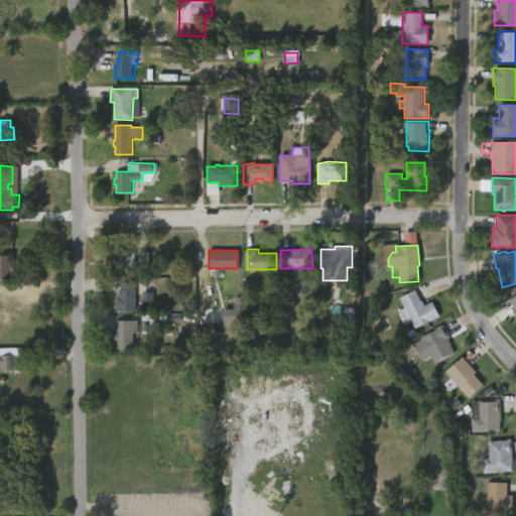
[(12,263),(13,280),(0,279),(0,252),(14,252),(14,263),(12,263)]
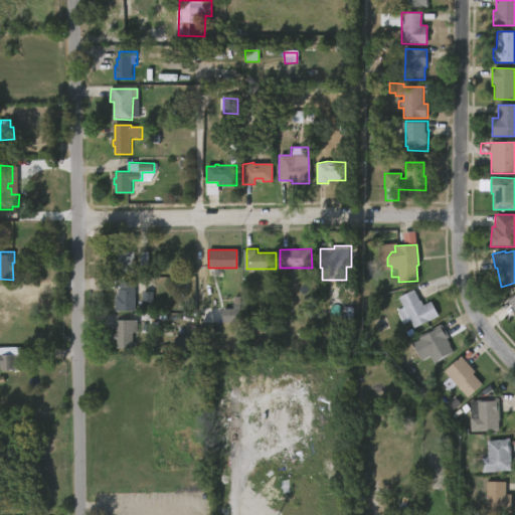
[(134,274),(114,274),(114,260),(116,260),(116,252),(134,252),(134,274)]
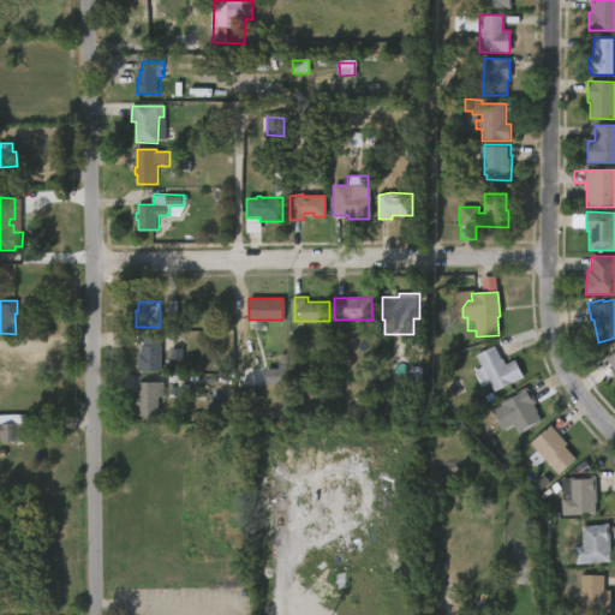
[(160,350),(160,372),(137,371),(137,353),(139,353),(139,346),(142,346),(142,338),(160,338),(160,350)]
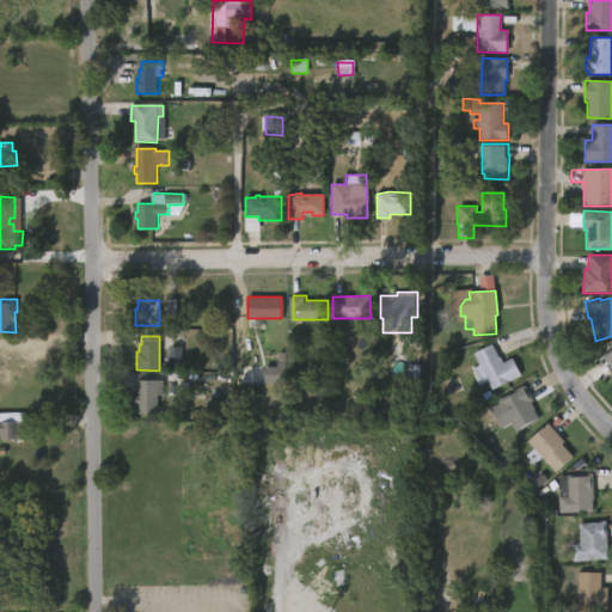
[(495,343),(501,356),(503,356),(506,361),(514,357),(522,375),(494,390),(490,381),(482,385),(473,368),(482,365),(476,353),(495,343)]
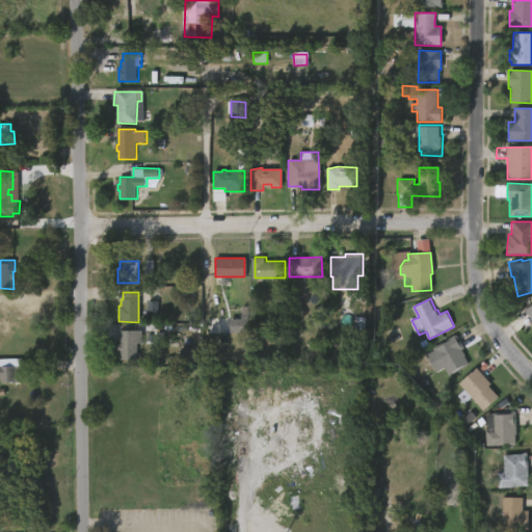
[(531,324),(531,304),(523,311),(531,324)]
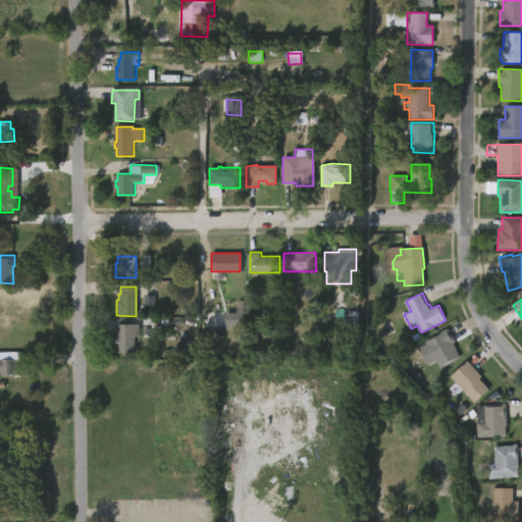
[(361,310),(361,330),(349,330),(349,320),(332,321),(332,311),(361,310)]
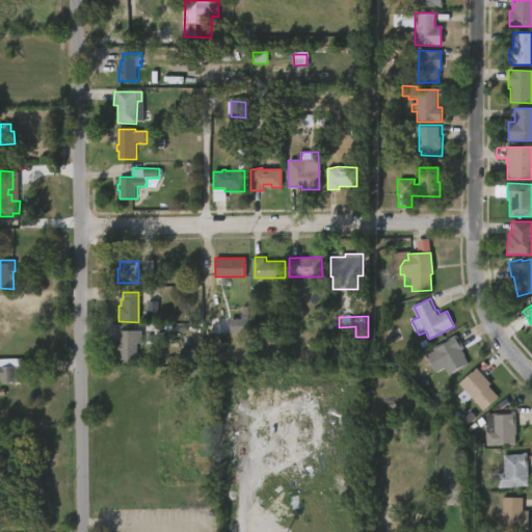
[(248,334),(248,317),(230,318),(231,334),(248,334)]
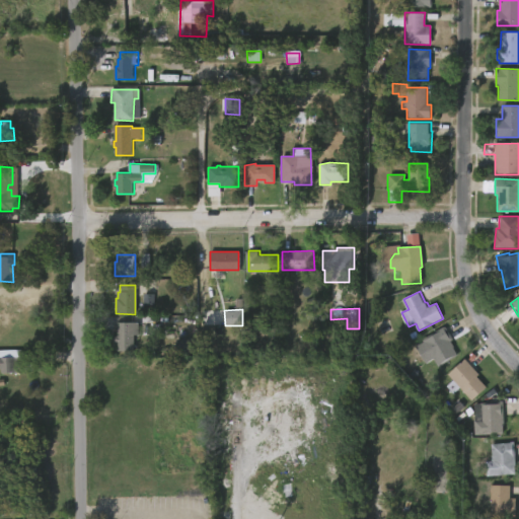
[(133,336),(133,353),(116,352),(116,344),(113,344),(113,337),(116,337),(116,323),(137,323),(137,336),(133,336)]
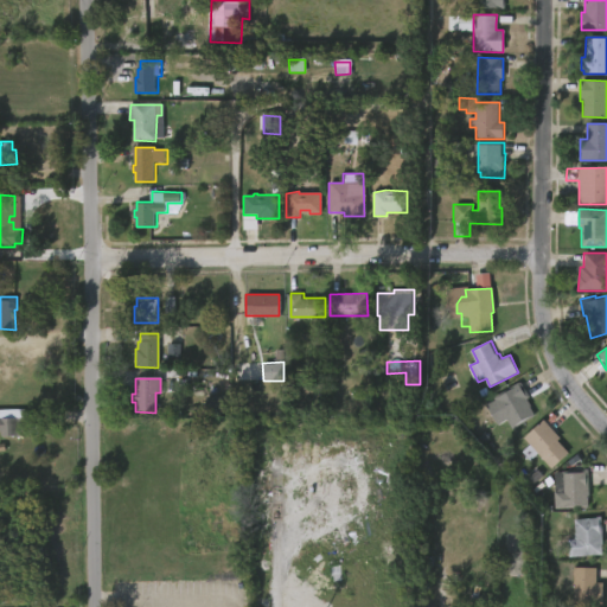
[(521,382),(523,383),(531,397),(529,398),(536,414),(512,429),(506,417),(498,422),(490,408),(498,403),(494,397),(521,382)]
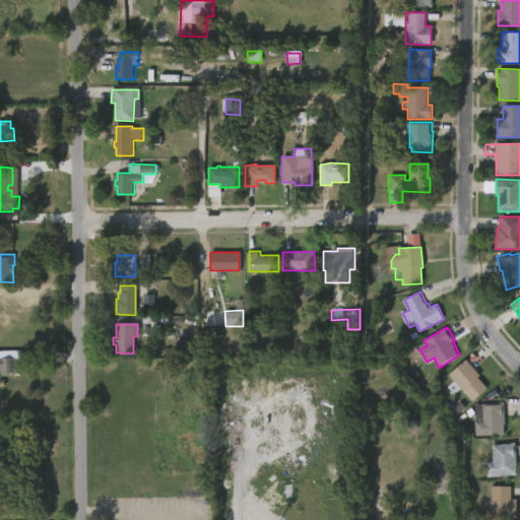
[(178,340),(178,354),(195,353),(194,340),(178,340)]
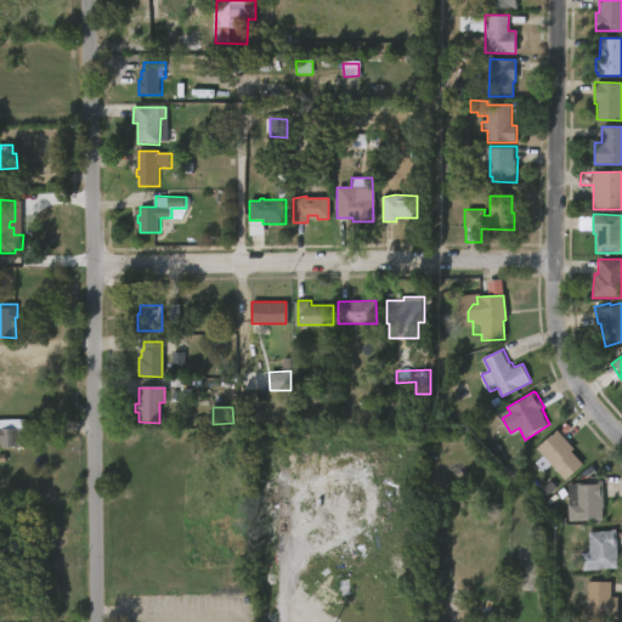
[(24,440),(24,447),(0,447),(0,419),(24,419),(24,440)]
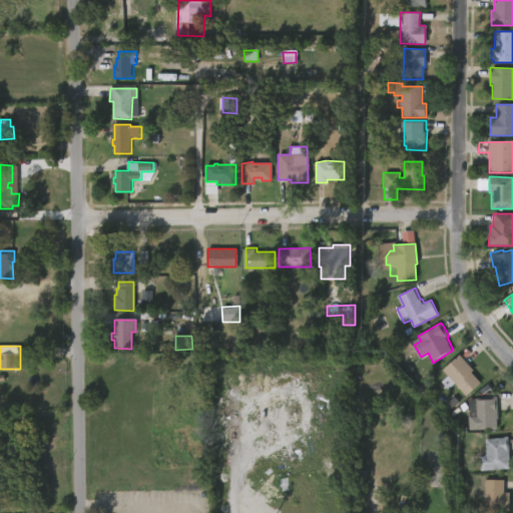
[(483,382),(467,397),(443,371),(462,354),(476,370),(473,372),(483,382)]
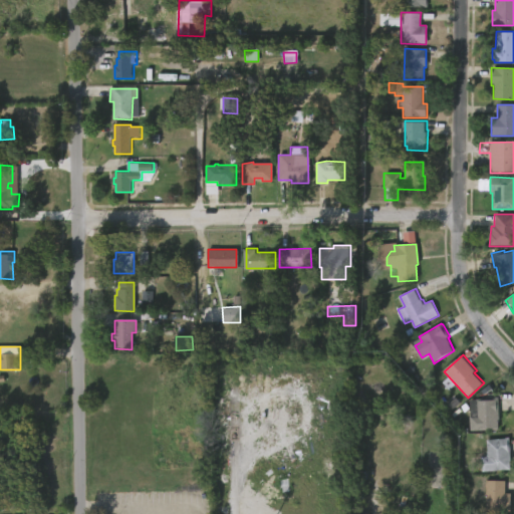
[(500,408),(501,430),(472,431),(472,417),(477,417),(478,416),(478,414),(472,414),(472,399),(500,398),(500,408)]
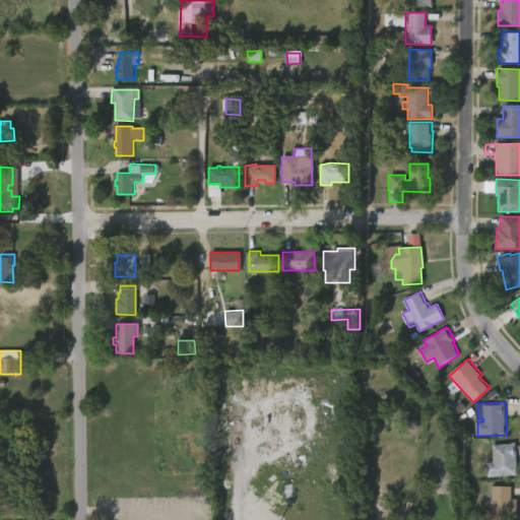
[(518,475),(489,477),(489,462),(493,462),(493,445),(516,442),(518,475)]
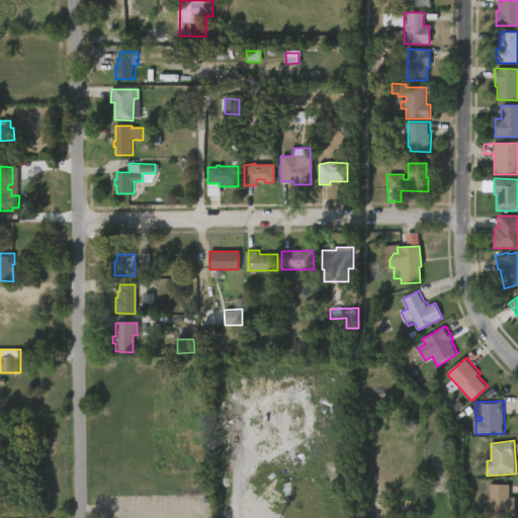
[(511,491),(511,497),(517,497),(517,516),(492,515),(493,484),(512,484),(511,491)]
